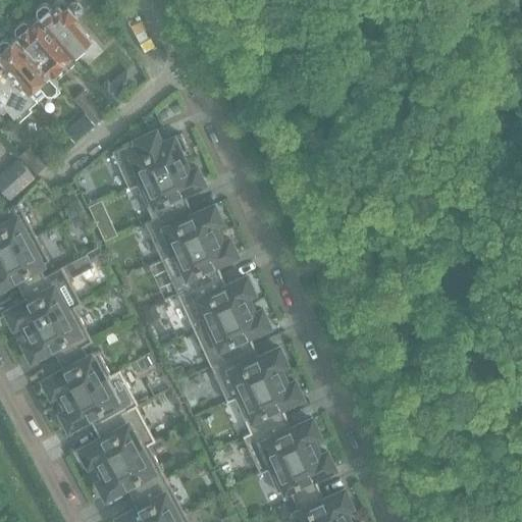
[(71,3),(70,4),(63,10),(58,5),(53,9),(51,6),(50,7),(48,4),(42,3),(36,9),(36,14),(39,17),(38,18),(71,56),(91,39),(73,19),(80,14),(82,8),(76,3),(71,3)]
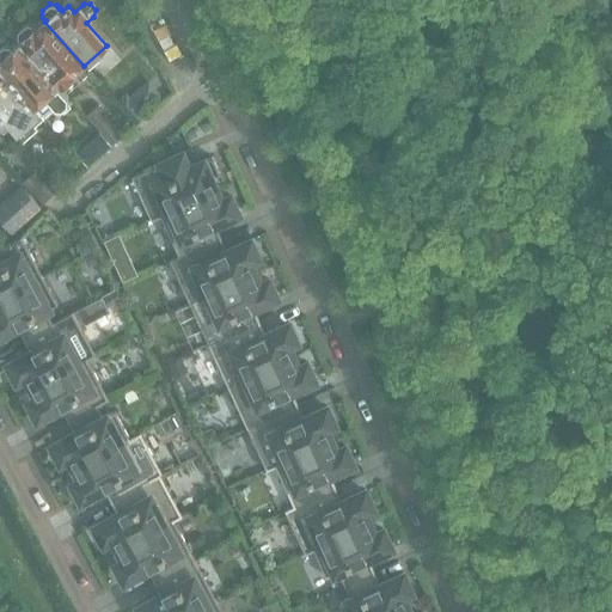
[(19,42),(60,87),(84,66),(44,22),(36,29),(34,25),(32,25),(26,24),(17,32),(18,32),(17,38),(19,42)]
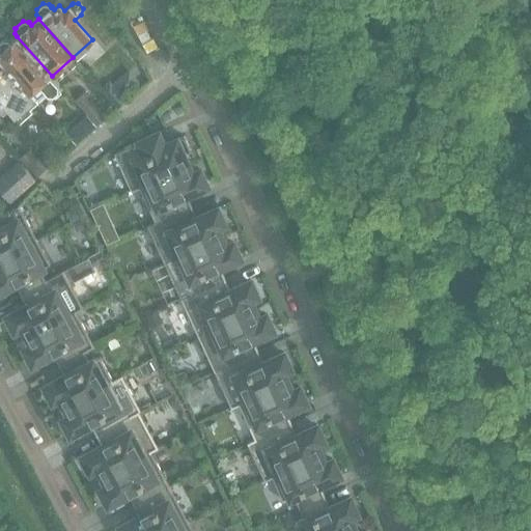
[(17,36),(11,42),(10,43),(8,40),(2,39),(0,42),(0,58),(34,98),(35,96),(39,102),(48,93),(53,93),(53,94),(59,88),(59,84),(59,83),(52,76),(17,36)]
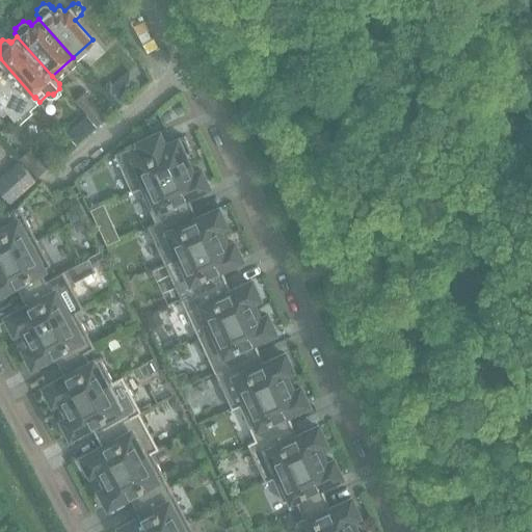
[(0,58),(0,99),(15,115),(34,98),(0,58)]
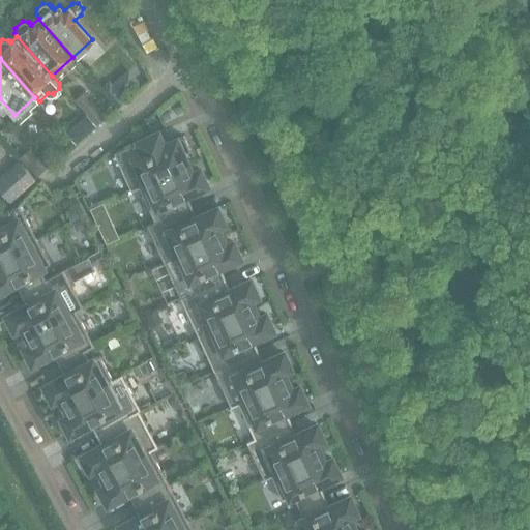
[(117,108),(124,100),(122,97),(140,83),(128,68),(111,84),(109,82),(100,89),(99,89),(115,109),(117,108)]
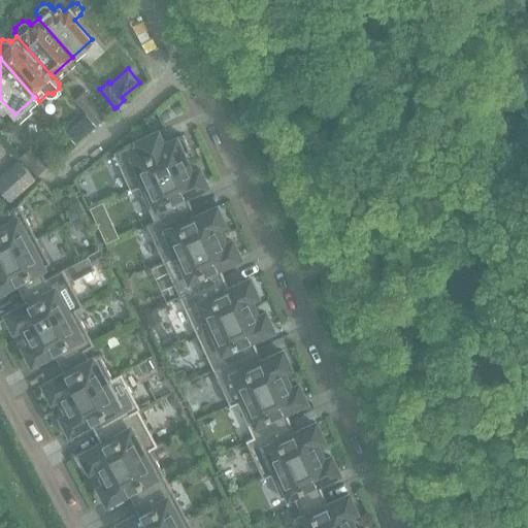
[(96,125),(105,117),(84,92),(74,100),(96,125)]
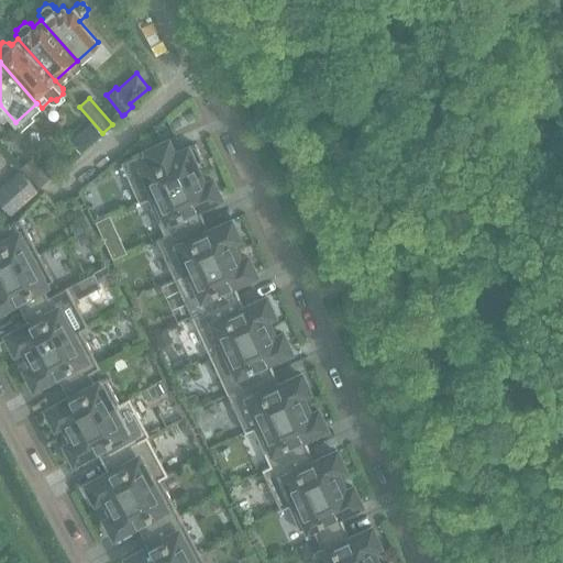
[(89,144),(78,132),(69,140),(74,145),(80,152),(89,144)]
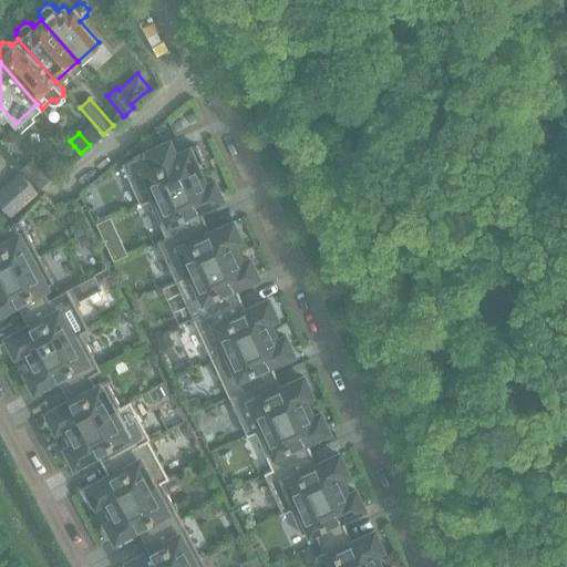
[(140,203),(200,175),(196,165),(204,162),(196,145),(174,155),(168,142),(122,163),(140,203)]
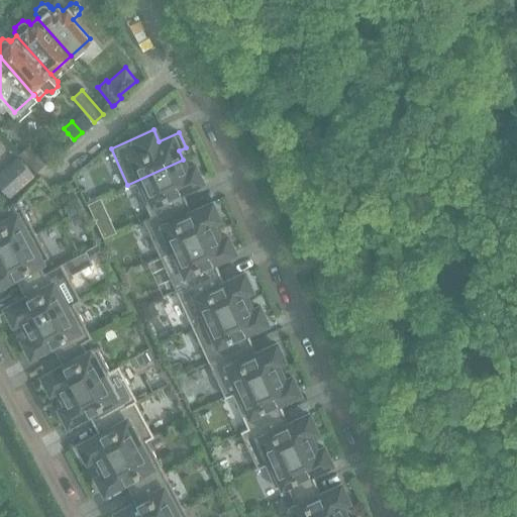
[(43,163),(54,153),(46,144),(35,154),(43,163)]
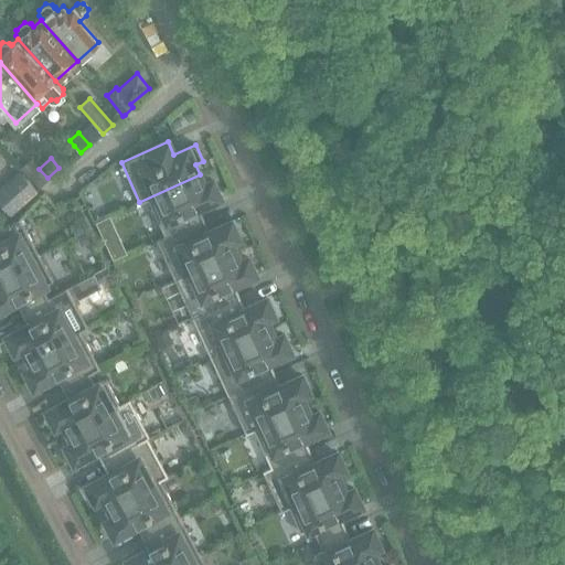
[(39,188),(49,179),(48,178),(39,169),(31,159),(21,168),(39,188)]
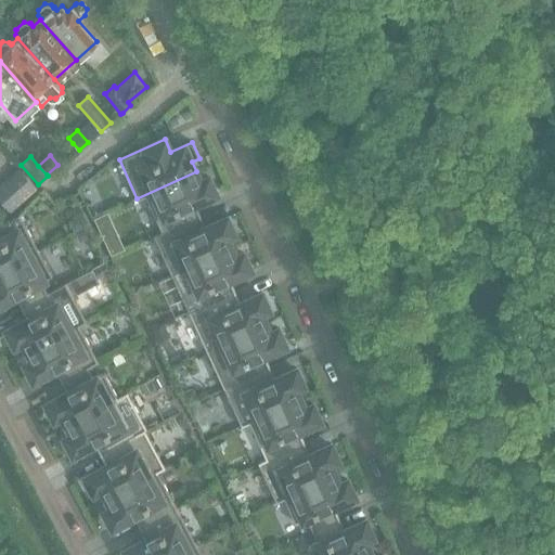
[(7,180),(24,199),(36,188),(20,168),(7,180)]
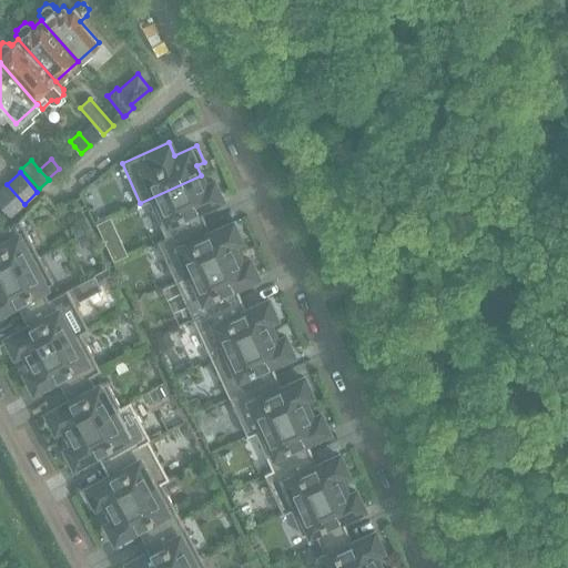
[(158,242),(204,221),(199,209),(221,199),(213,182),(205,185),(201,175),(140,203),(141,204),(149,200),(165,237),(158,241),(158,242)]
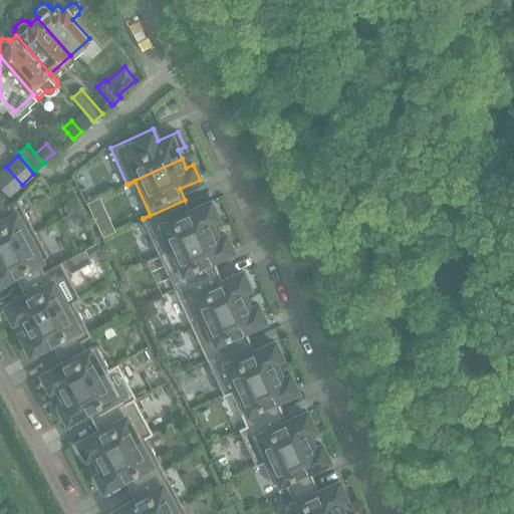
[(22,185),(6,167),(0,172),(0,186),(9,196),(22,185)]
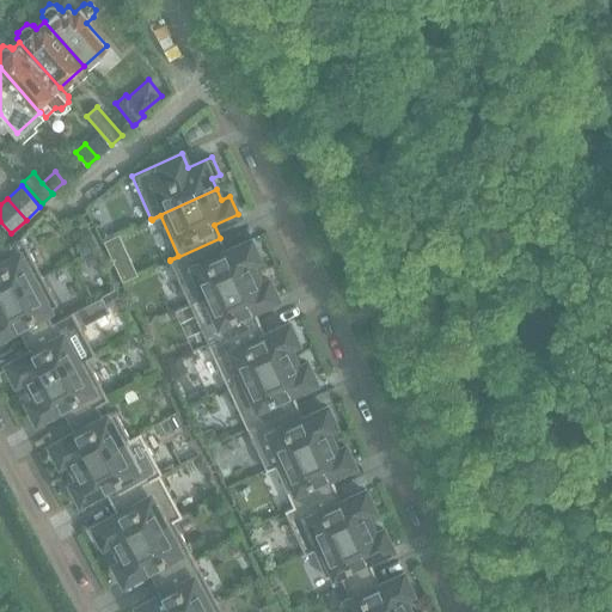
[(102,208),(97,199),(91,203),(85,209),(87,214),(102,208)]
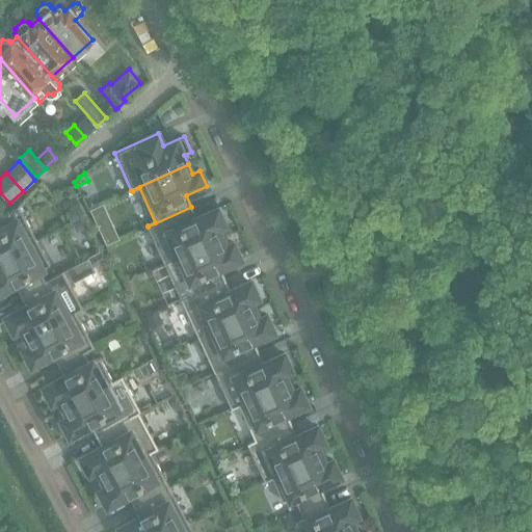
[(0,260),(36,240),(18,206),(8,211),(7,210),(0,213),(0,260)]
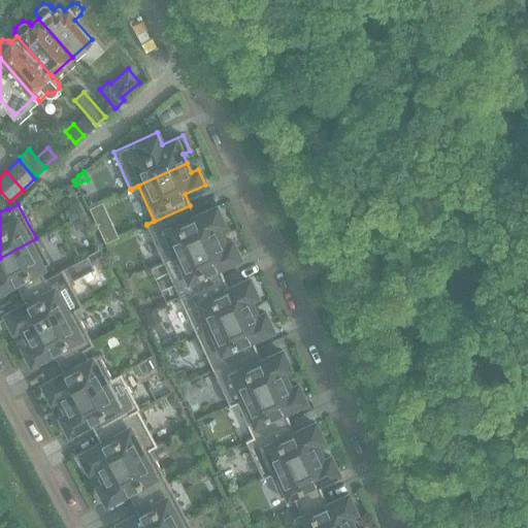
[(80,213),(75,204),(69,207),(67,212),(70,219),(80,213)]
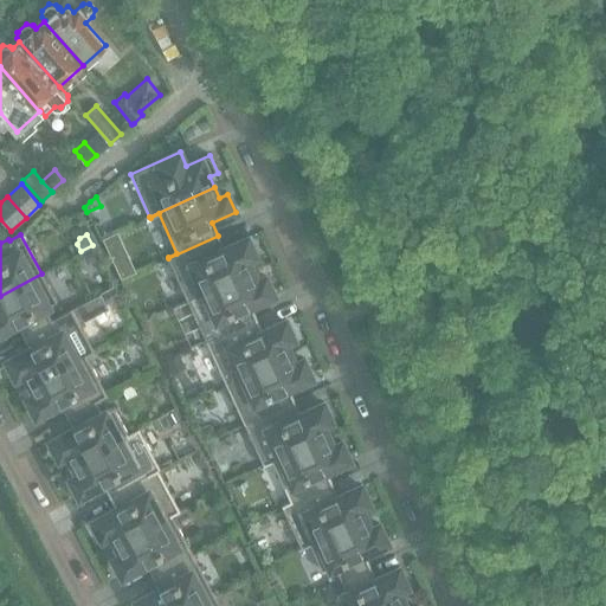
[(187,300),(252,270),(247,259),(256,255),(247,238),(224,249),(218,236),(168,258),(187,300)]
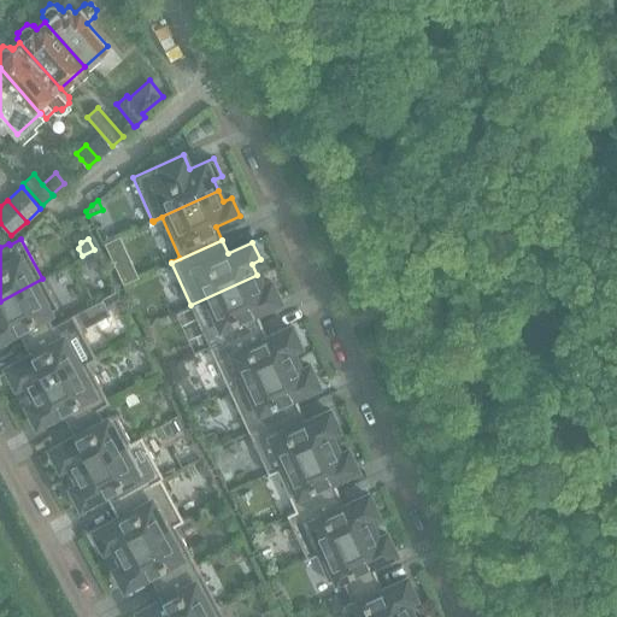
[(100,263),(94,252),(83,258),(86,265),(93,266),(100,263)]
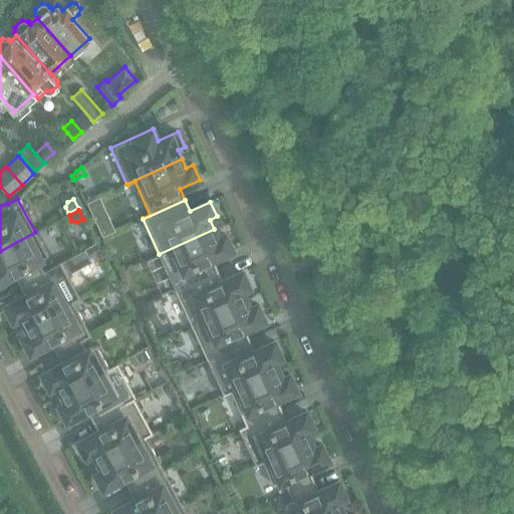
[(114,230),(109,219),(96,225),(102,236),(114,230)]
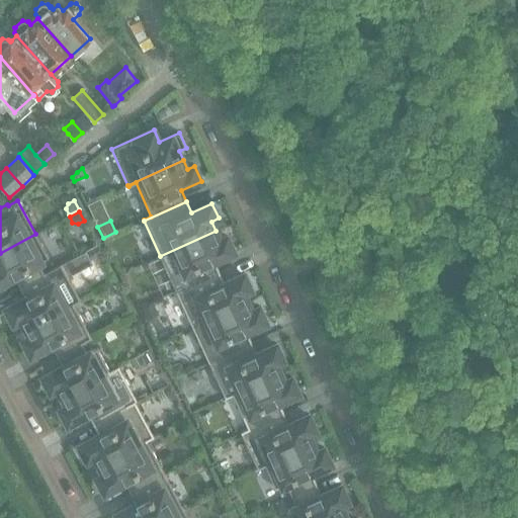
[(176,291),(219,271),(213,260),(234,251),(227,236),(220,240),(216,231),(160,256),(176,291)]
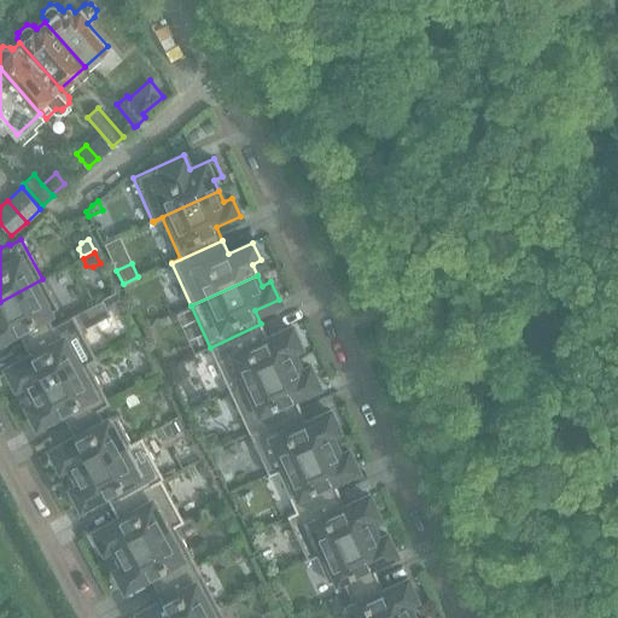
[(24,342),(73,315),(52,326),(46,314),(58,307),(42,279),(0,302),(0,338),(17,330),(24,342)]
